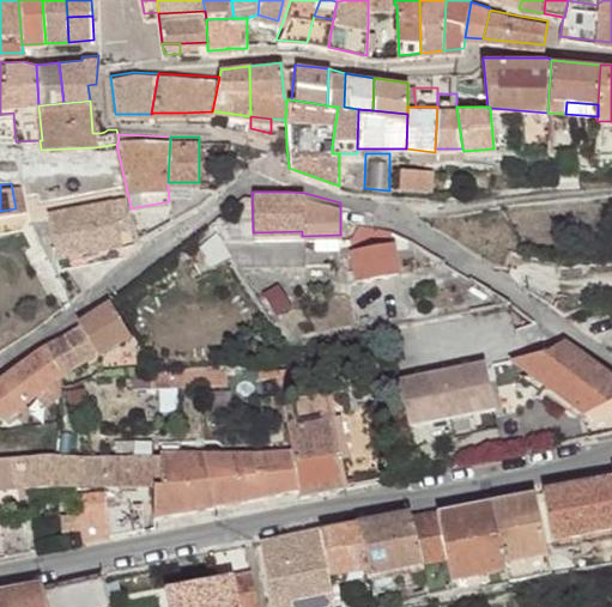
[(353,234),(349,234),(351,246),(356,275),(398,268),(394,252),(412,248),(408,234),(389,224),(359,219),(353,234)]
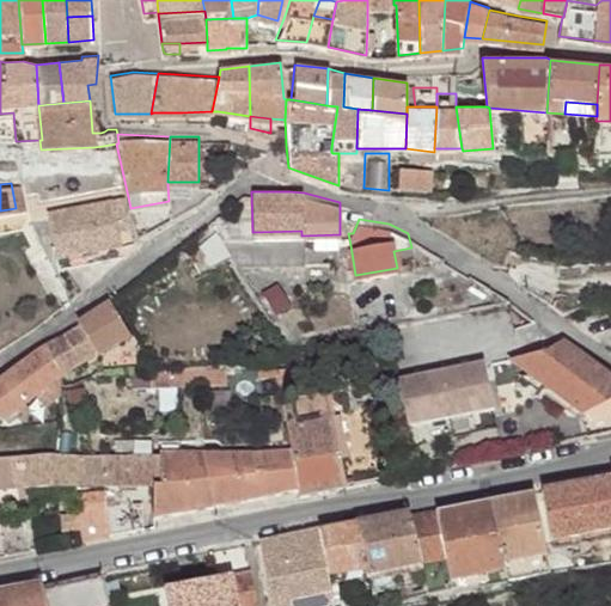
[(301,236),(257,237),(258,261),(301,259),(301,236)]
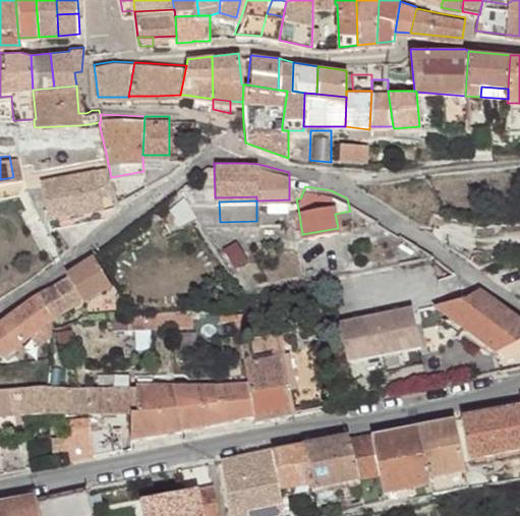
[(215,202),(187,202),(200,223),(220,222),(219,202),(215,202)]
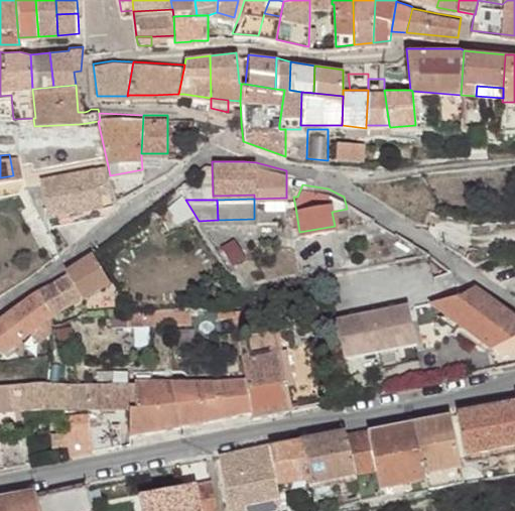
[(65,268),(67,270),(53,278),(38,287),(51,308),(68,299),(81,291),(83,293),(110,278),(92,251),(65,268)]
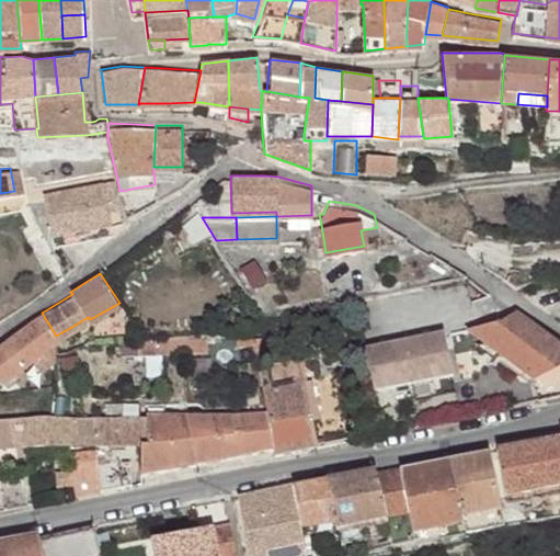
[(559,359),(559,341),(513,307),(505,313),(494,318),(365,344),(369,361),(375,387),(452,371),(447,348),(488,340),(533,374),(559,359)]
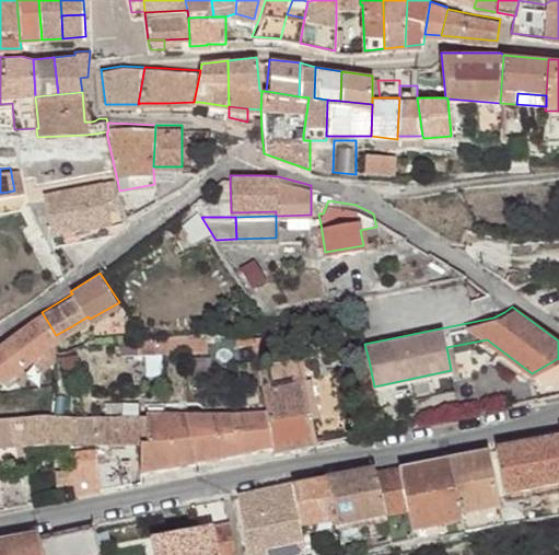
[(46,346),(47,340),(56,336),(56,335),(42,312),(31,318),(26,322),(0,342),(0,379),(1,380),(46,346)]
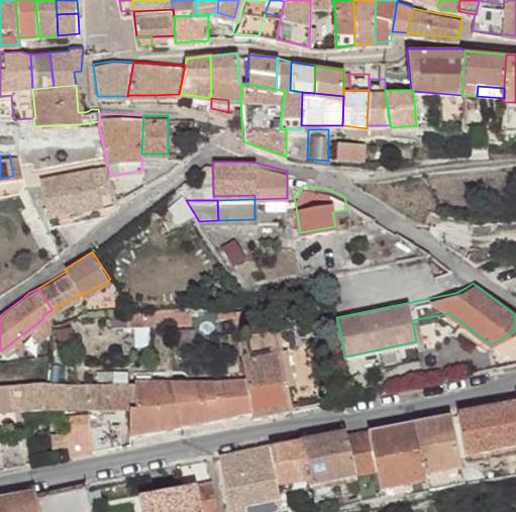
[(222,329),(236,328),(229,301),(229,302),(216,302),(222,329)]
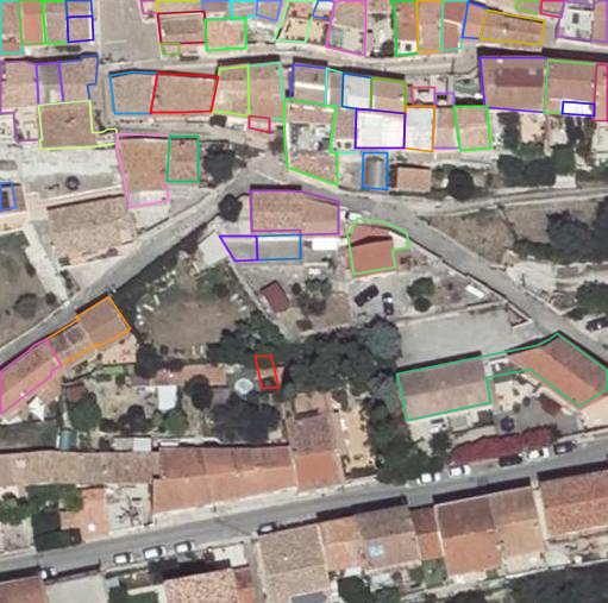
[(401,391),(396,374),(357,382),(359,395),(376,391),(377,397),(401,391)]
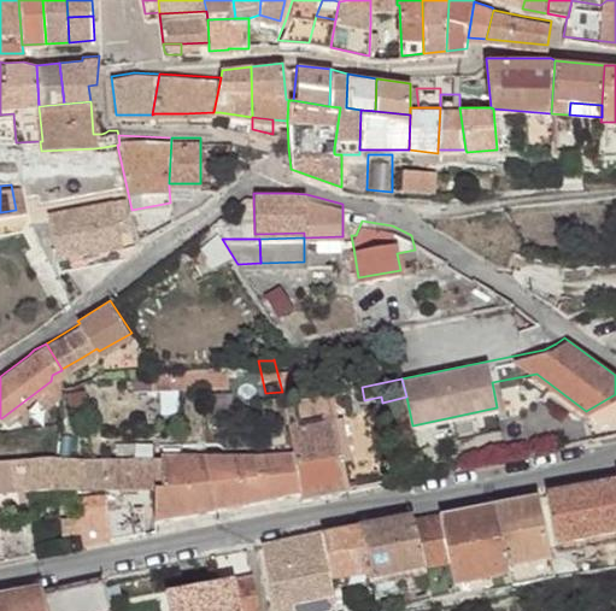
[(591,435),(615,429),(615,394),(586,411),(591,435)]
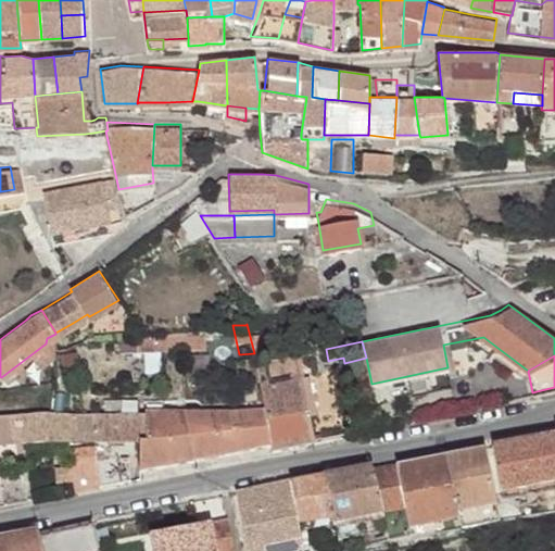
[(260,378),(263,401),(272,442),(273,448),(313,439),(353,430),(339,362),(260,378)]
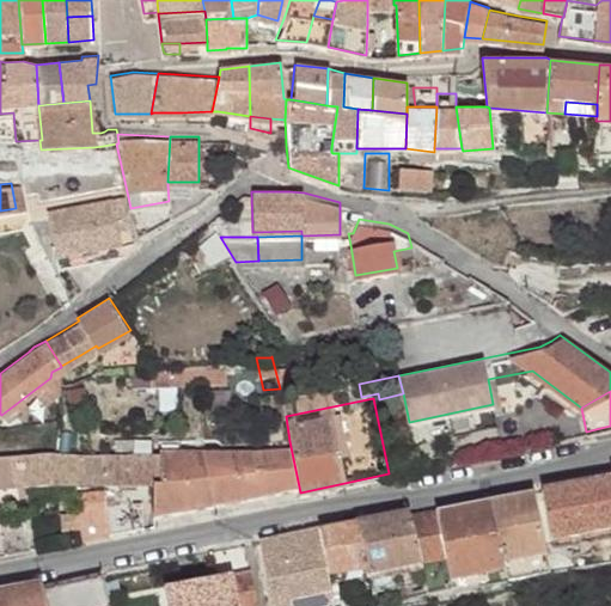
[(156,444),(156,448),(153,479),(152,519),(195,509),(299,487),(289,441),(249,442),(220,444),(156,444)]
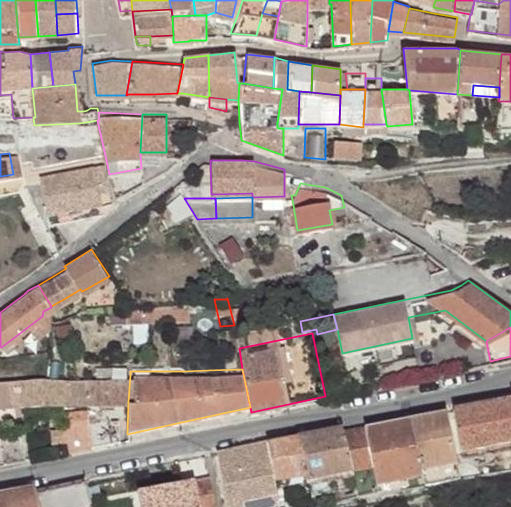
[(35,374),(20,376),(23,402),(89,401),(88,375),(68,374),(46,374),(45,374),(35,374)]
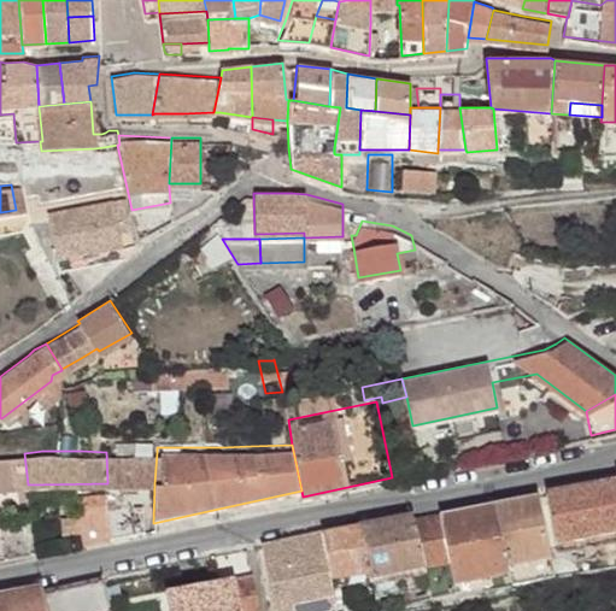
[(157,452),(106,452),(107,483),(154,483),(157,452)]
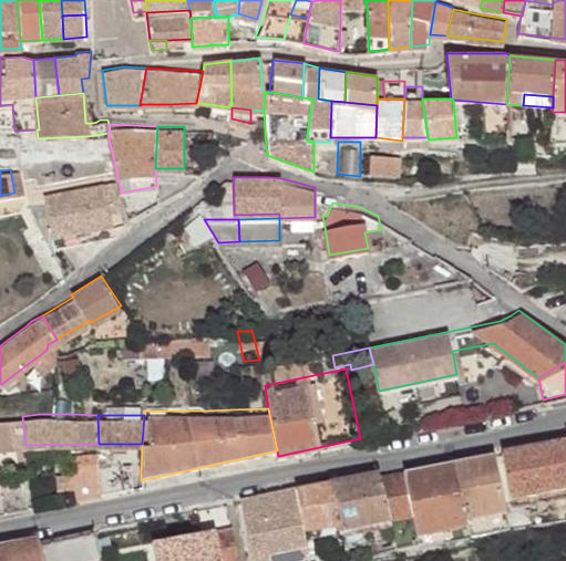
[(0,446),(26,445),(22,416),(0,417),(0,446)]
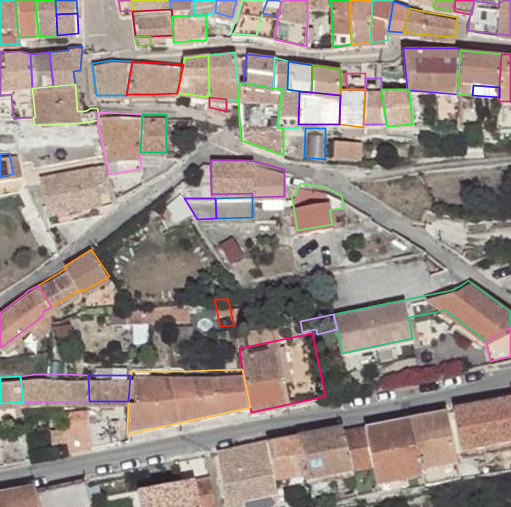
[(510,394),(453,406),(462,448),(510,438),(510,394)]
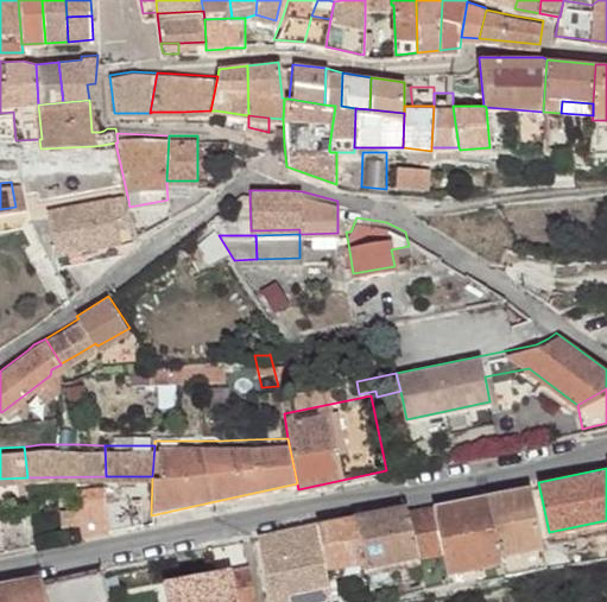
[(77,534),(107,527),(106,494),(106,485),(75,487),(77,534)]
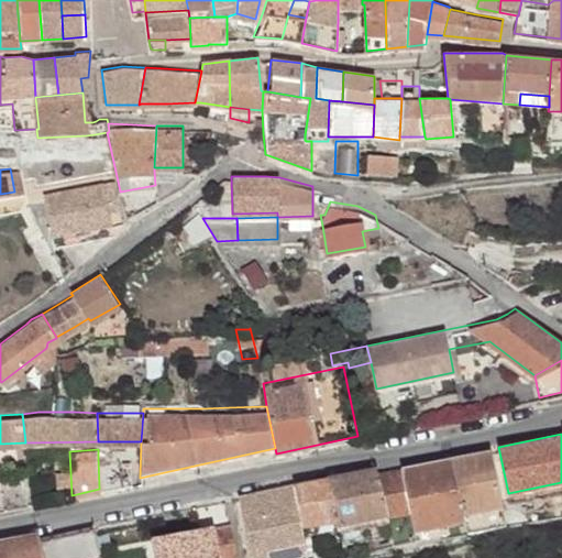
[(453,457),(461,500),(499,492),(492,449),(453,457)]
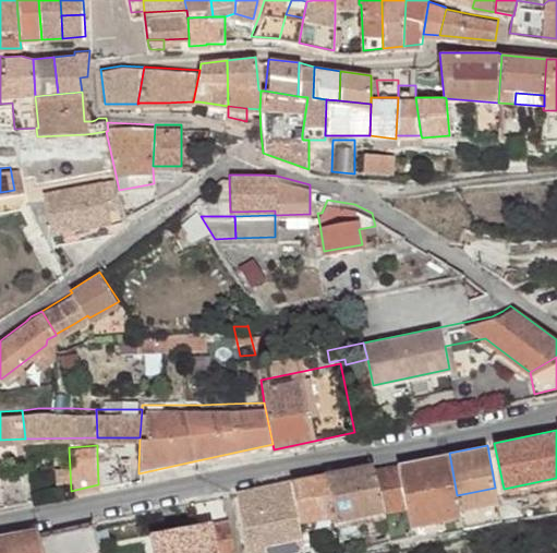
[(98,484),(131,479),(128,453),(97,454),(98,484)]
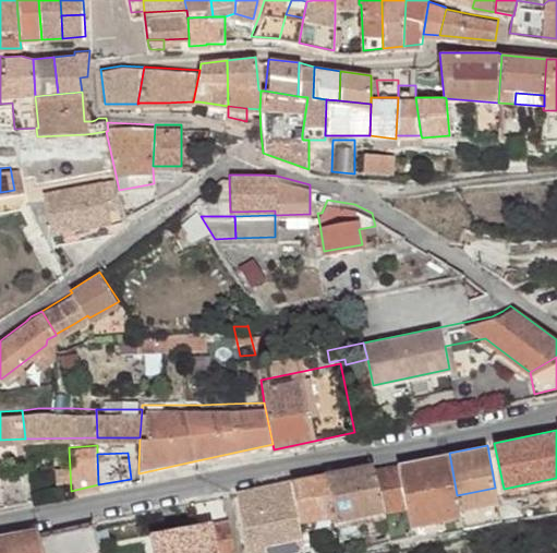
[(461,517),(457,495),(449,453),(398,463),(406,506),(410,527),(461,517)]
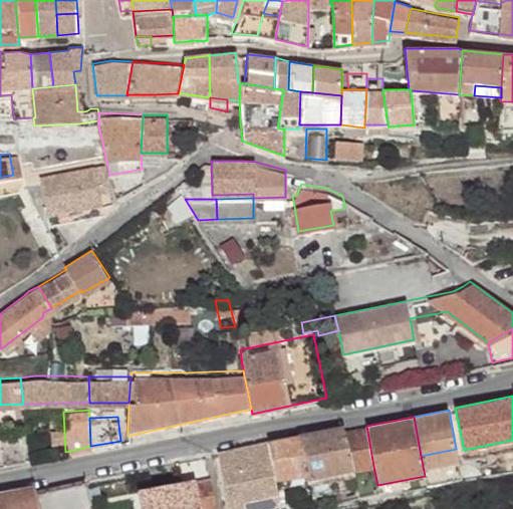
[(366,426),(346,430),(344,426),(299,434),(307,473),(307,478),(309,478),(353,469),(373,466),(366,426)]
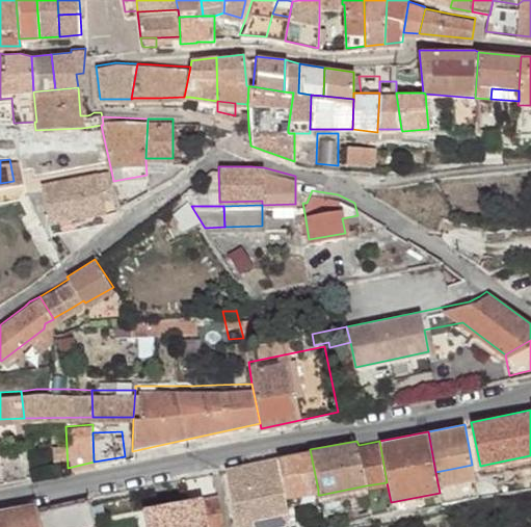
[(318,490),(310,449),(277,456),(285,496),(318,490)]
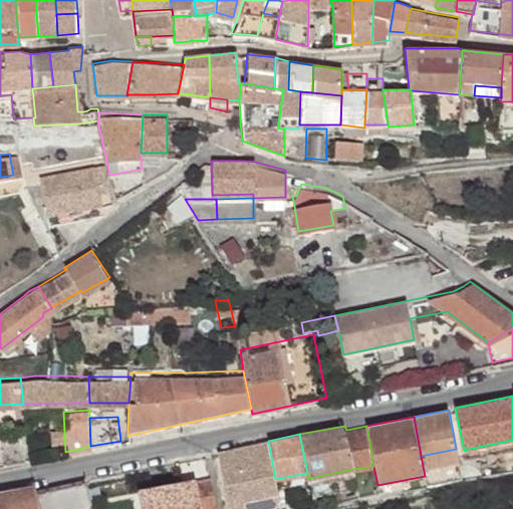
[(356,485),(354,470),(353,469),(309,478),(312,493),(356,485)]
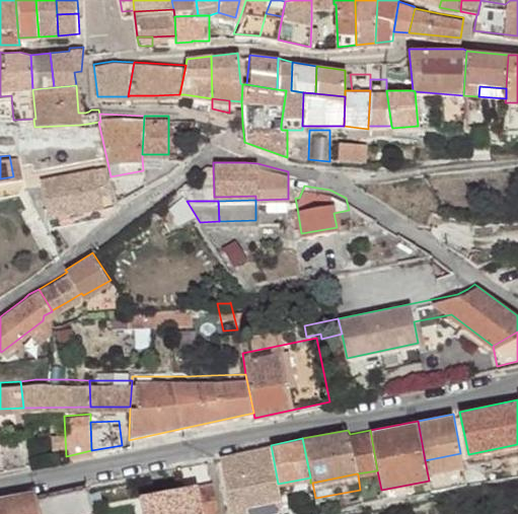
[(202,513),(203,513),(217,510),(211,480),(196,483),(138,494),(142,513),(202,513)]
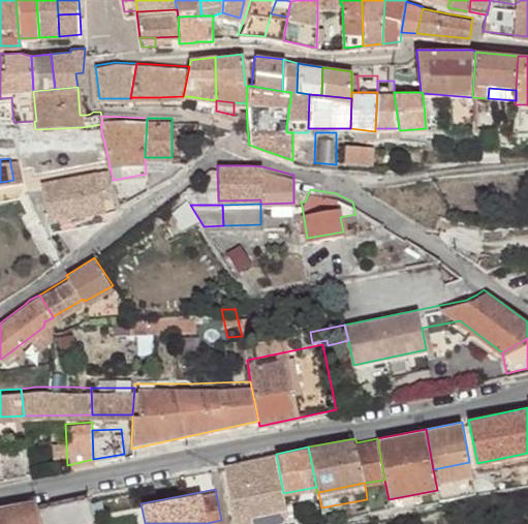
[(36,505),(40,523),(93,523),(87,494),(36,505)]
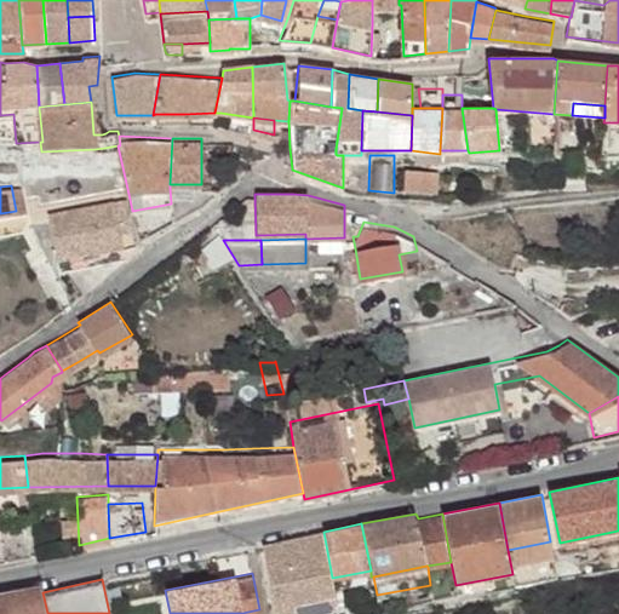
[(0,613),(47,613),(43,592),(41,586),(0,595),(0,613)]
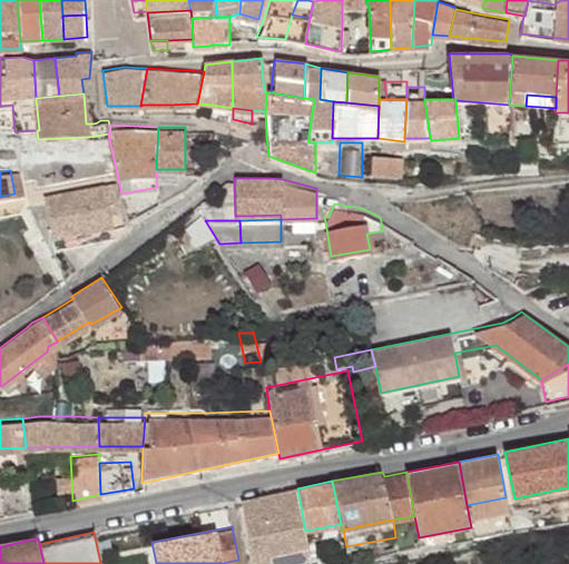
[(265,563),(264,547),(249,550),(251,563),(265,563)]
